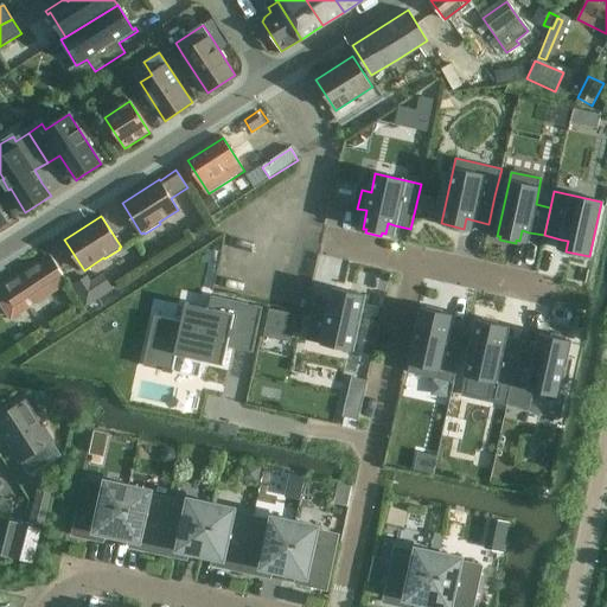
[(23,269),(0,283),(8,296),(1,301),(11,317),(29,305),(24,298),(29,294),(33,302),(66,281),(62,273),(63,273),(50,251),(21,269),(23,269)]
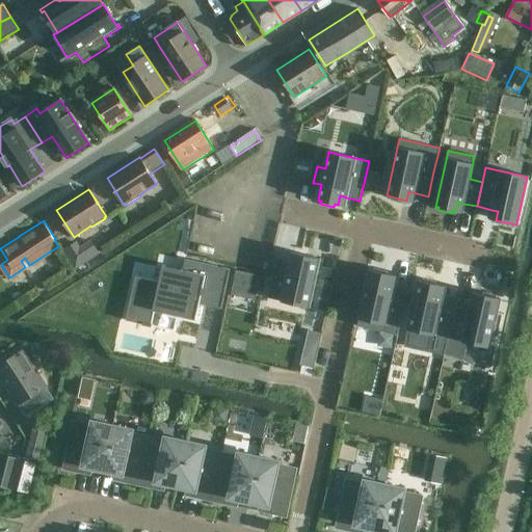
[(76,243),(63,251),(72,263),(76,270),(101,255),(96,247),(90,240),(79,247),(76,243)]
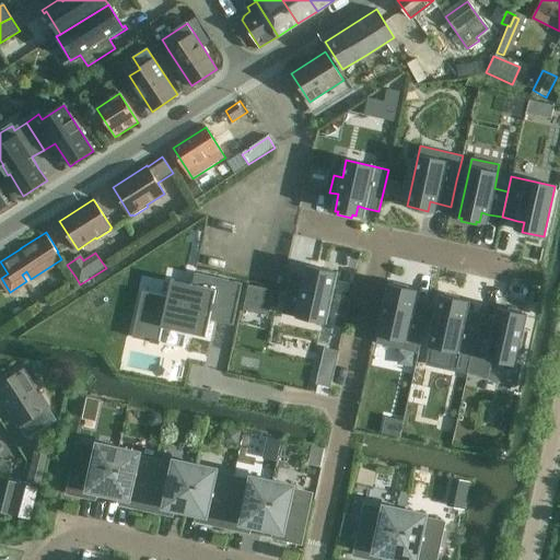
[(291,272),(281,314),(324,324),(336,272),(314,268),(314,269),(312,278),(306,276),(291,272)]
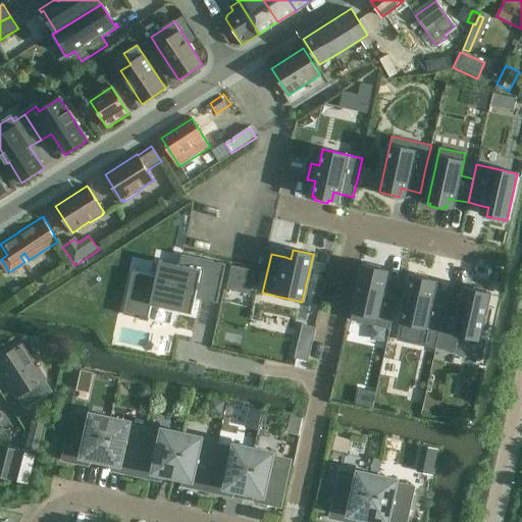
[(133,272),(123,315),(141,318),(140,320),(148,321),(152,305),(161,307),(185,312),(192,314),(195,299),(217,303),(225,264),(183,255),(179,265),(160,261),(157,277),(133,272)]
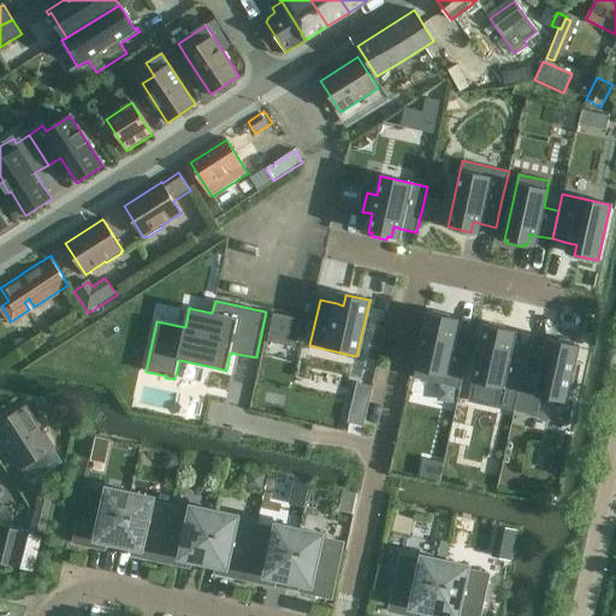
[(428,314),(414,379),(461,389),(473,335),(456,331),(450,329),(451,319),(448,318),(449,315),(433,312),(432,314),(428,314)]
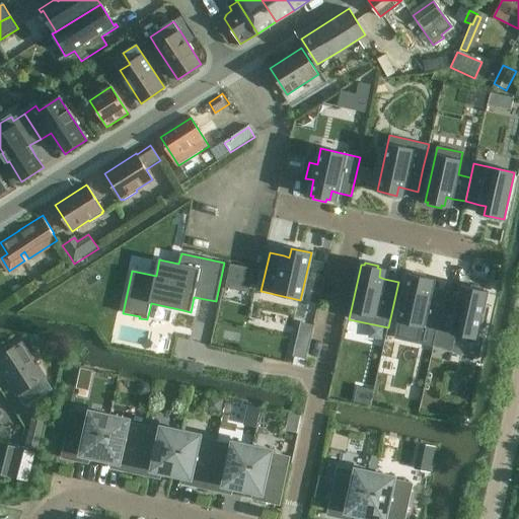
[(231,265),(225,288),(248,293),(253,270),(247,268),(238,266),(231,265)]
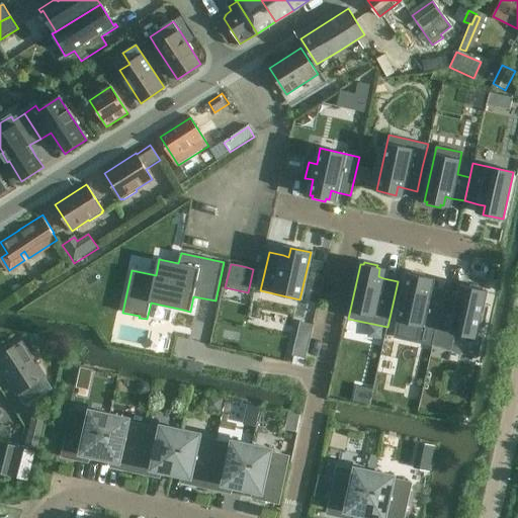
[(408,273),(398,321),(399,321),(436,329),(444,291),(431,288),(425,286),(427,278),(424,277),(425,275),(411,272),(411,274),(408,273)]
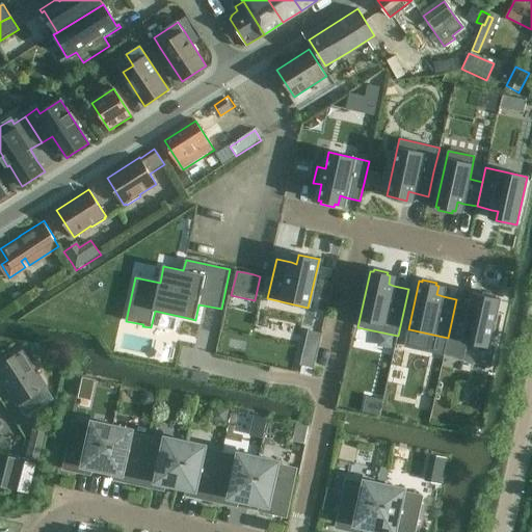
[(444,353),(444,354),(463,358),(464,358),(468,343),(486,347),(488,347),(488,346),(491,331),(498,334),(502,316),(496,314),(500,299),(497,298),(497,296),(483,293),(483,295),(479,295),(477,303),(471,302),(456,299),(448,338),(444,353)]
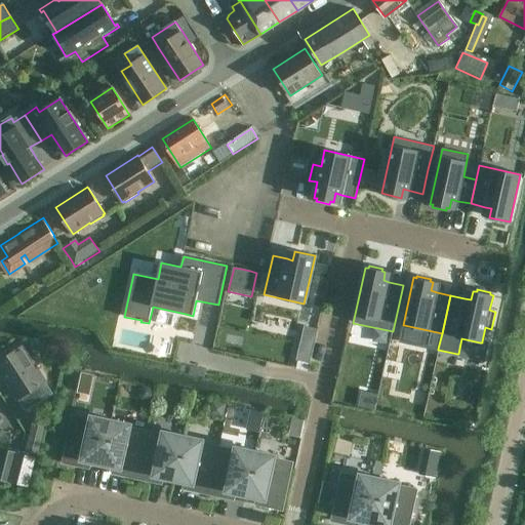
[(0,362),(0,371),(19,401),(46,384),(23,347),(0,362)]
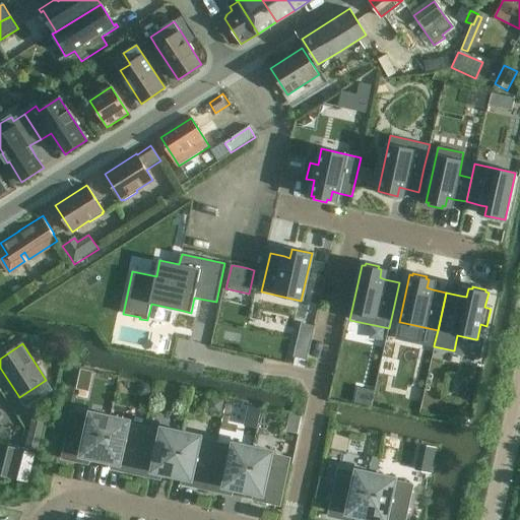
[(101,460),(110,416),(90,412),(89,416),(73,412),(63,458),(81,462),(82,456),(101,460)]
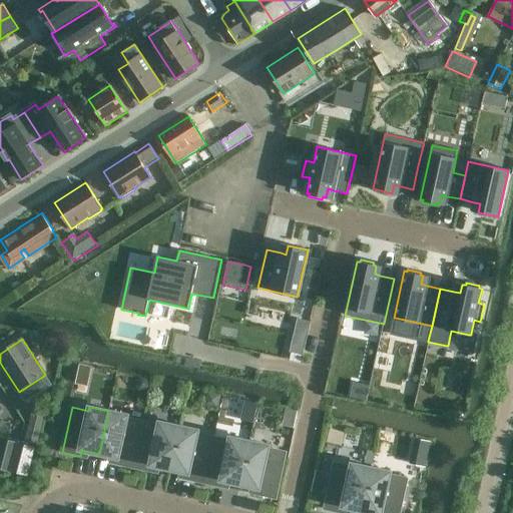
[(297,412),(286,410),(283,425),(294,428),(297,412)]
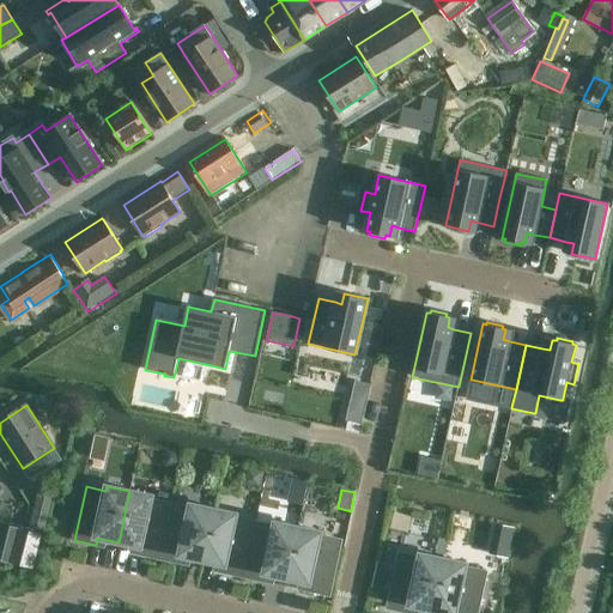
[(129,491),(119,542),(140,547),(138,553),(159,558),(171,504),(152,501),(153,496),(129,491)]
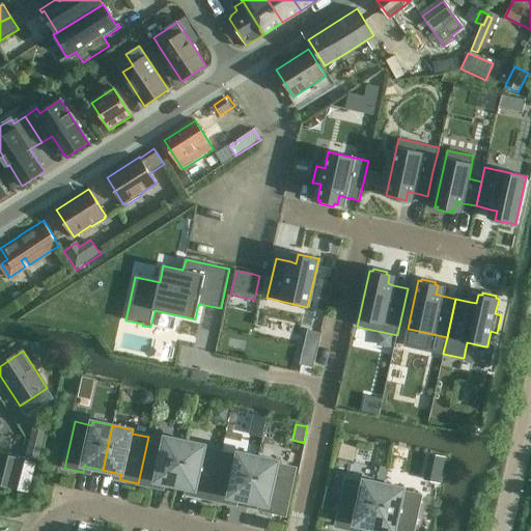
[(148,437),(138,483),(157,487),(158,481),(175,485),(186,441),(165,437),(165,441),(148,437)]
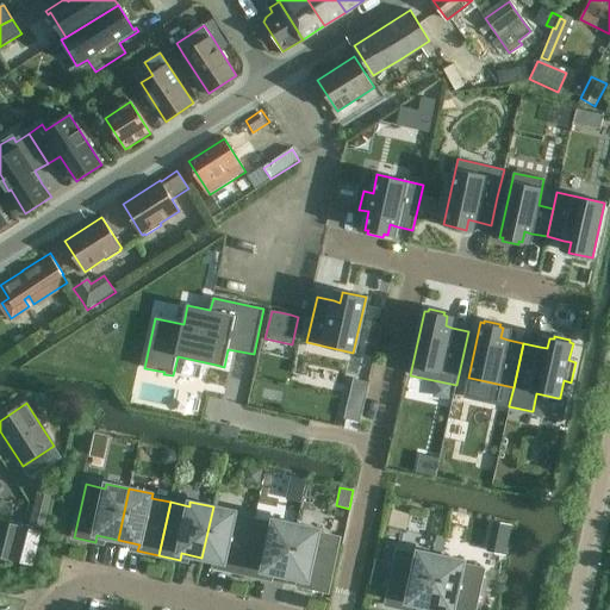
[(213,506),(201,558),(223,562),(222,570),(242,573),(254,521),(235,516),(236,511),(213,506)]
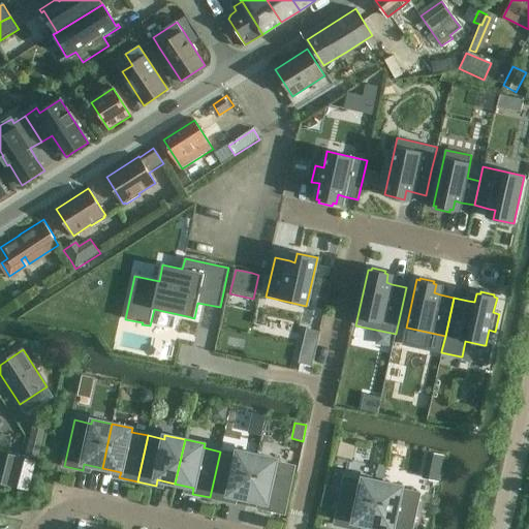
[(29,441),(25,456),(40,460),(43,444),(29,441)]
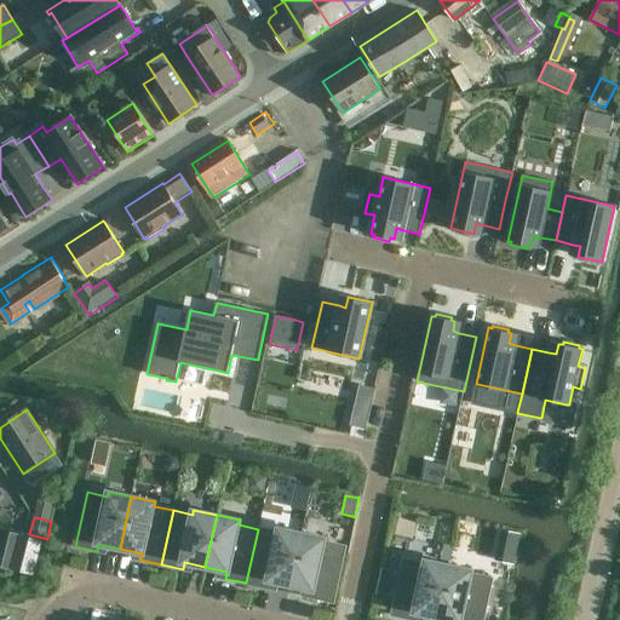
[(258,529),(246,583),(268,587),(269,580),(291,585),(302,533),(279,528),(277,533),(258,529)]
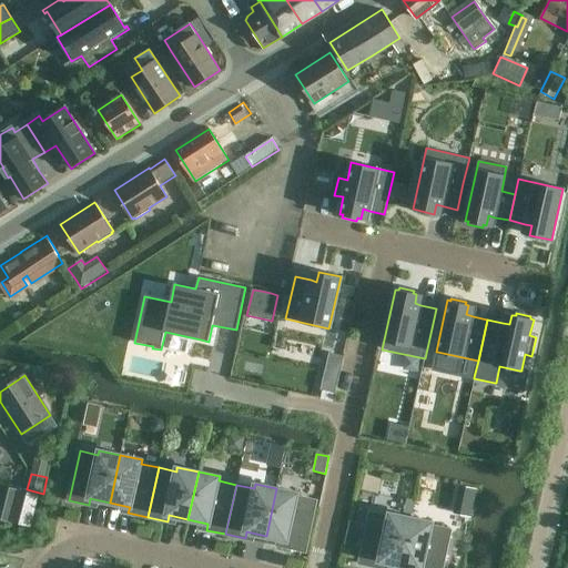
[(458,487),(453,511),(473,516),(477,490),(458,487)]
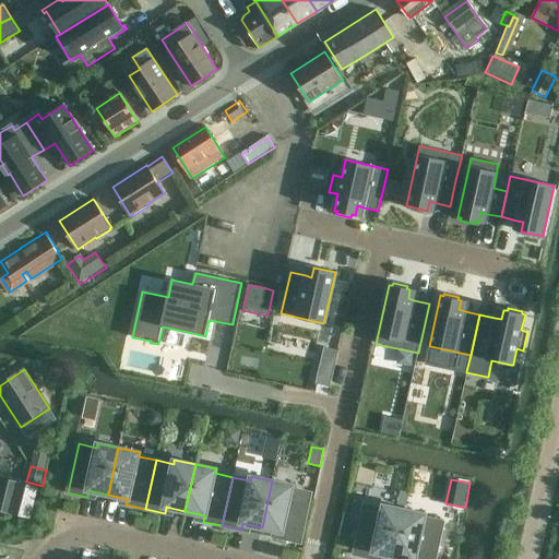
[(272,480),(262,527),(282,532),(280,538),(299,543),(310,494),(293,489),(293,486),(272,480)]
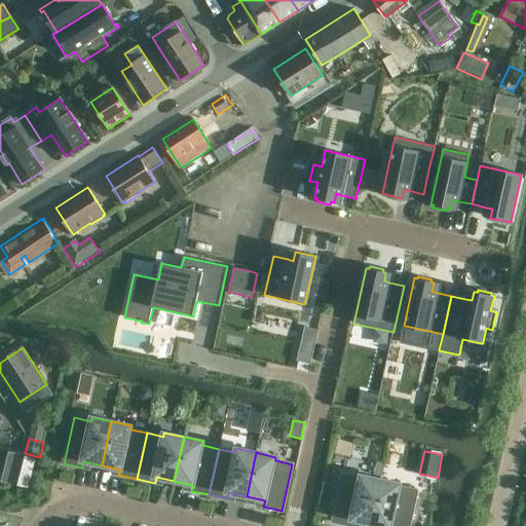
[(28,485),(26,468),(9,471),(12,487),(28,485)]
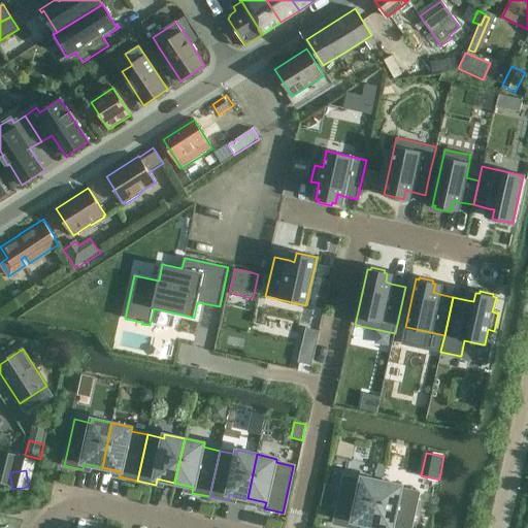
[(372,526),(383,482),(362,477),(361,482),(344,477),(334,524),(353,527),(354,522),(372,526)]
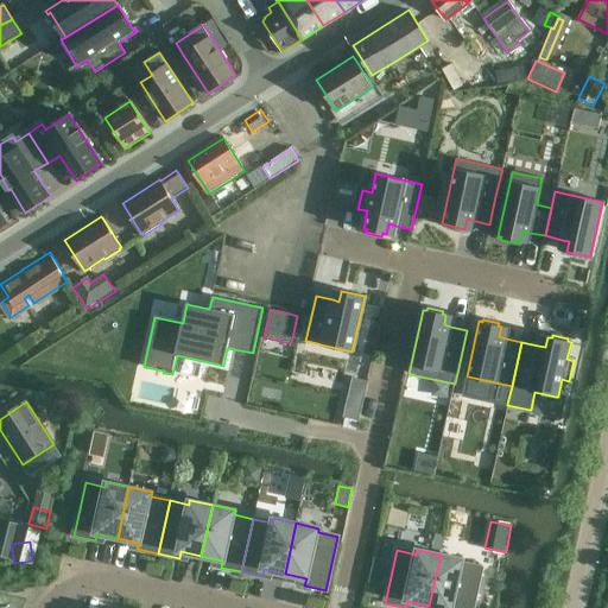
[(441,555),(429,606),(442,607),(473,607),(482,569),(462,564),(463,559),(441,555)]
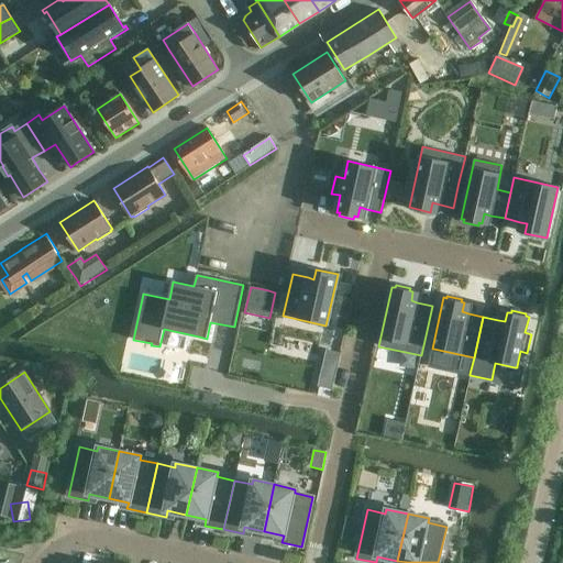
[(348,518),(343,541),(356,543),(361,520),(348,518)]
